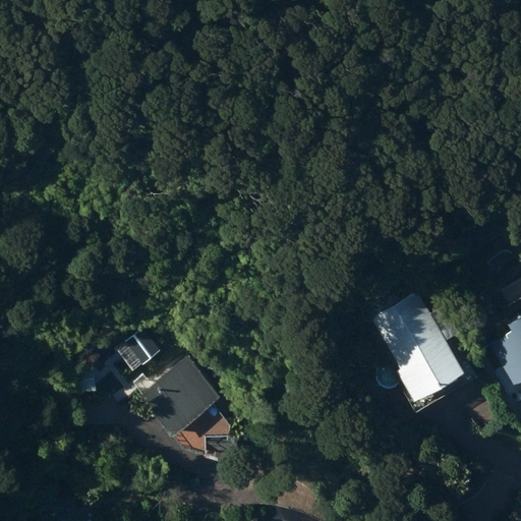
[(520,277),(500,289),(508,303),(520,295),(520,277)]
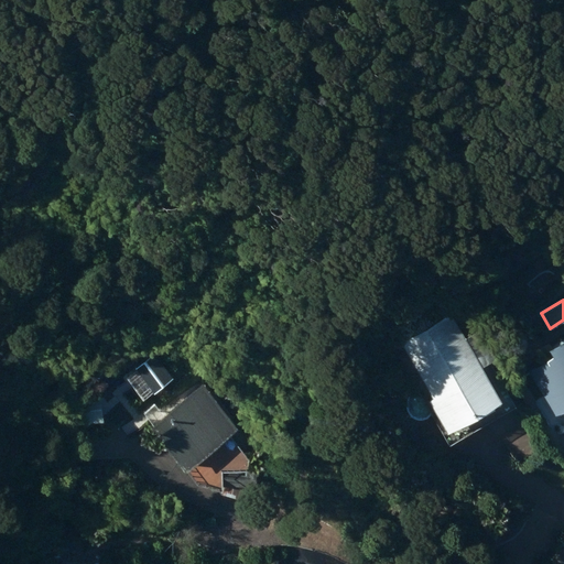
[(451,433),(501,401),(449,316),(403,345),(435,396),(430,399),(451,433)]
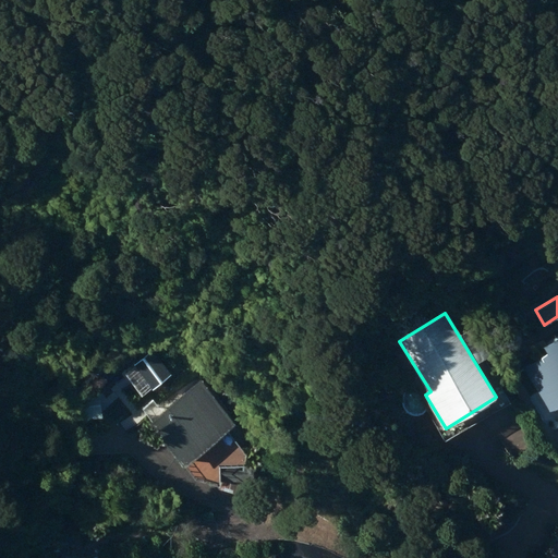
[(557,335),(543,346),(547,353),(524,370),(536,386),(528,392),(552,428),(557,427),(557,335)]
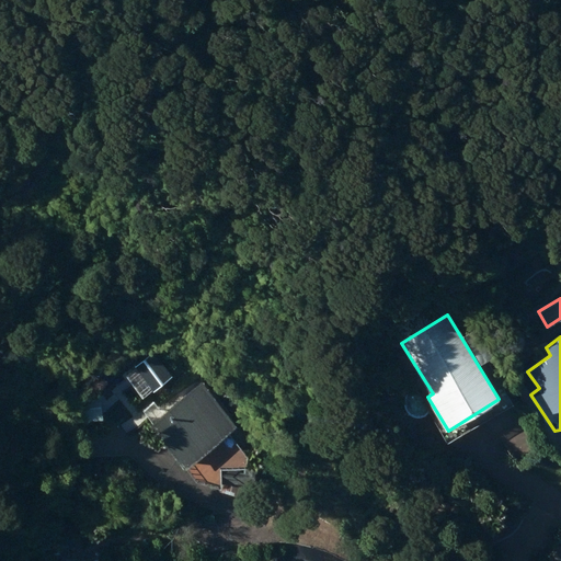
[(199,379),(148,418),(181,460),(232,422),(199,379)]
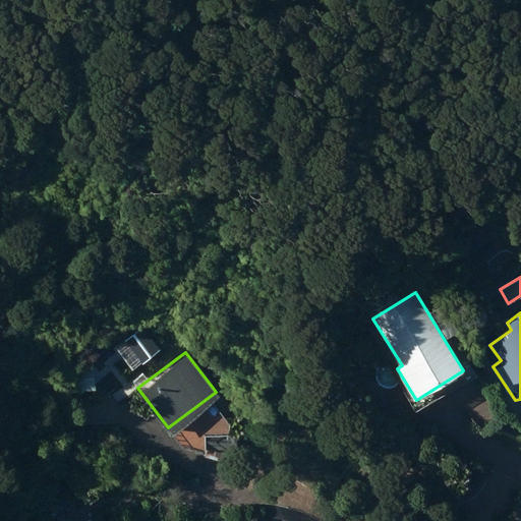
[(129,480),(132,490),(142,487),(138,477),(129,480)]
